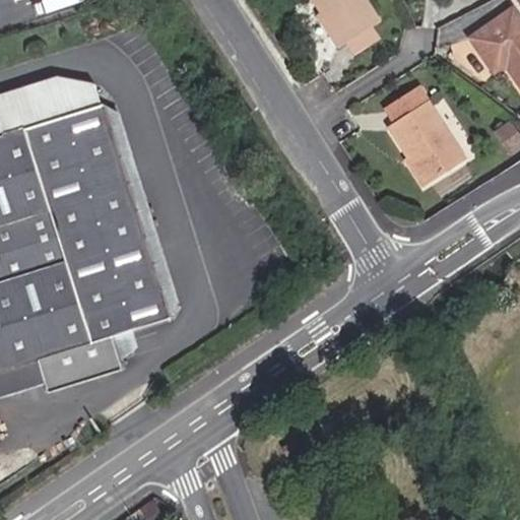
[(314,0),(324,14),(327,18),(323,21),(340,47),(347,42),(372,26),(380,22),(366,0),(314,0)]
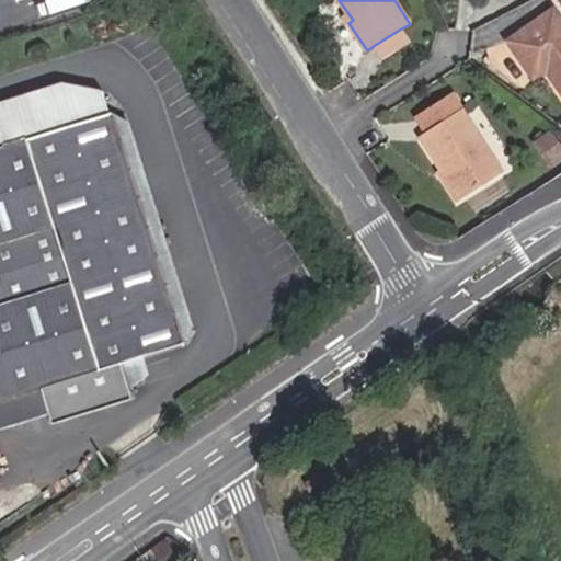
[(533,76),(545,67),(548,71),(560,89),(560,22),(552,11),(508,42),(533,76)]
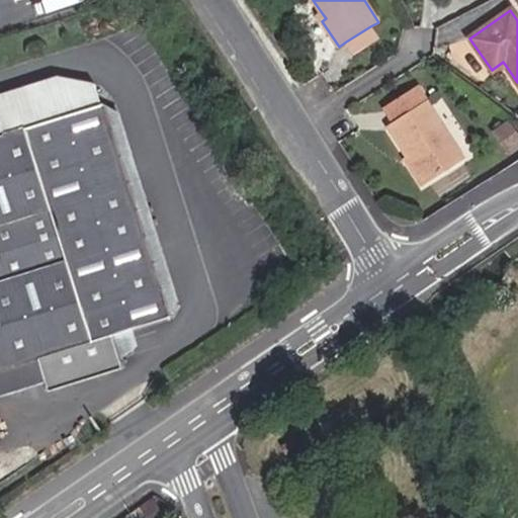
[(378,38),(370,26),(346,41),(354,54),(378,38)]
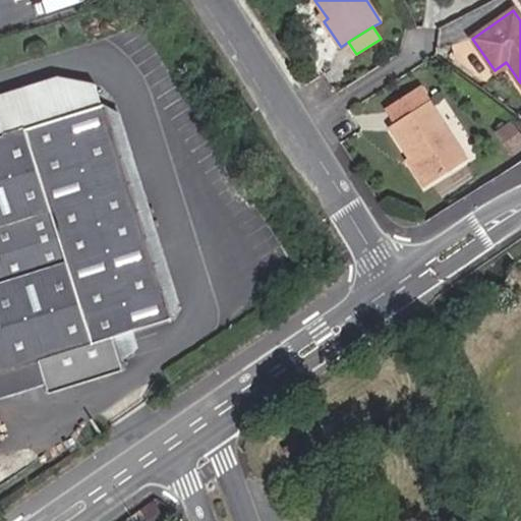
[(495,70),(498,74),(509,66),(506,62),(495,70)]
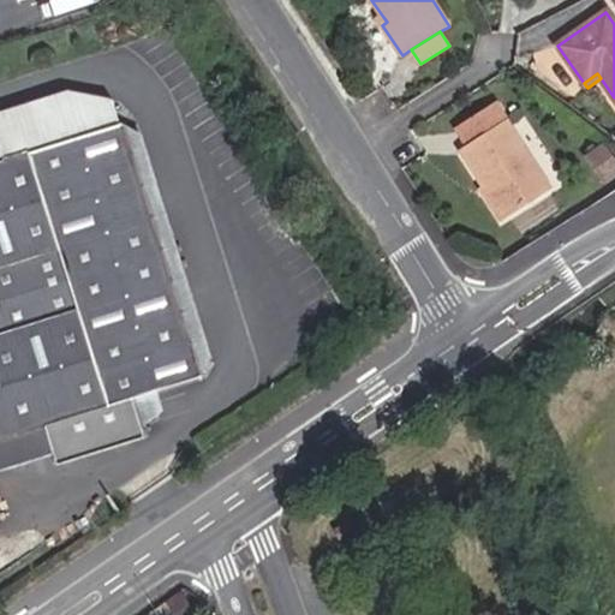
[(0,439),(46,425),(53,452),(58,465),(144,436),(141,422),(165,406),(159,388),(202,375),(171,274),(161,244),(126,133),(115,100),(67,90),(0,112),(0,154),(6,160),(0,161),(0,439)]
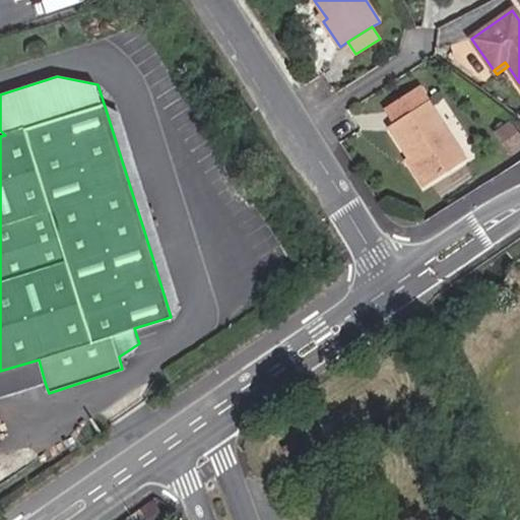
[(426,182),(464,157),(419,88),(388,110),(396,124),(390,127),(426,182)]
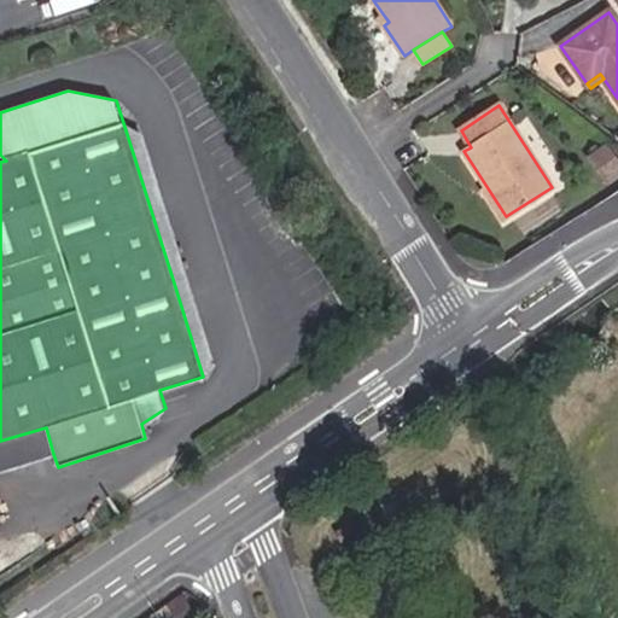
[(141,129),(127,134),(162,245),(172,275),(203,377),(219,372),(141,129)]
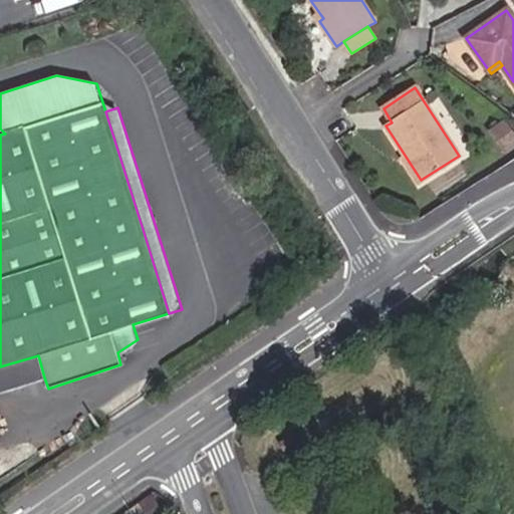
[(513,144),(499,123),(486,134),(499,153),(513,144)]
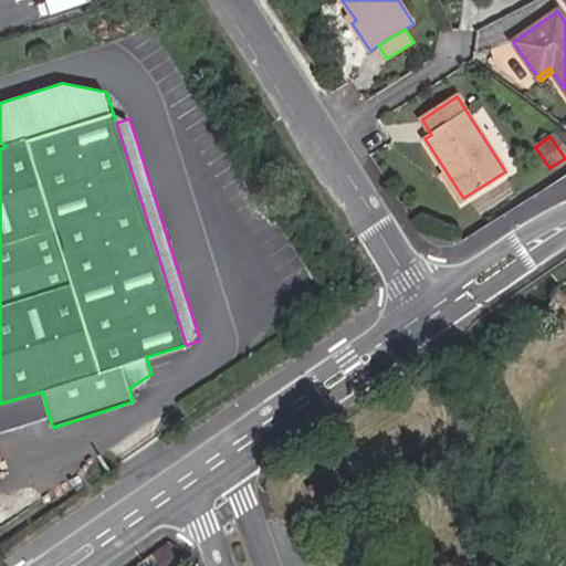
[(0,431),(49,416),(42,391),(0,404),(0,431)]
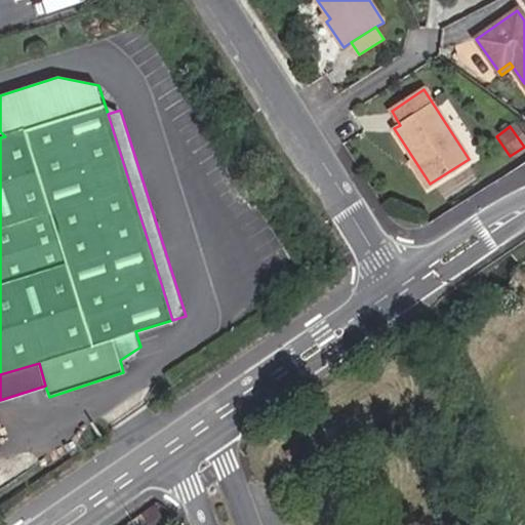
All buildings are outlined.
